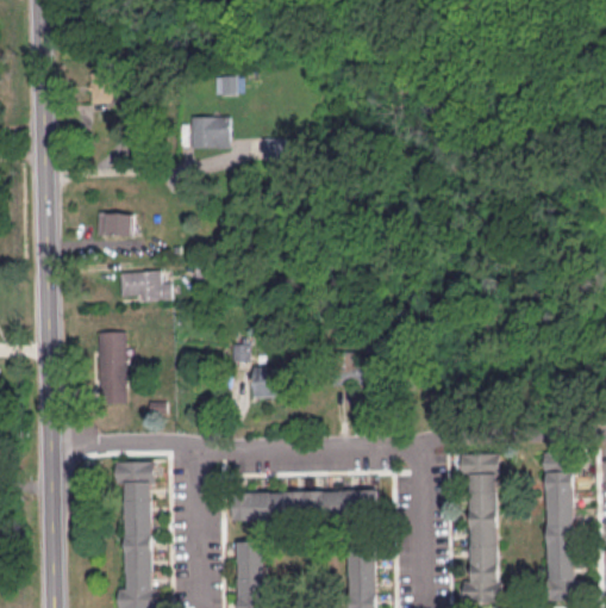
[(89,104),(112,104),(112,73),(89,73),(89,104)]
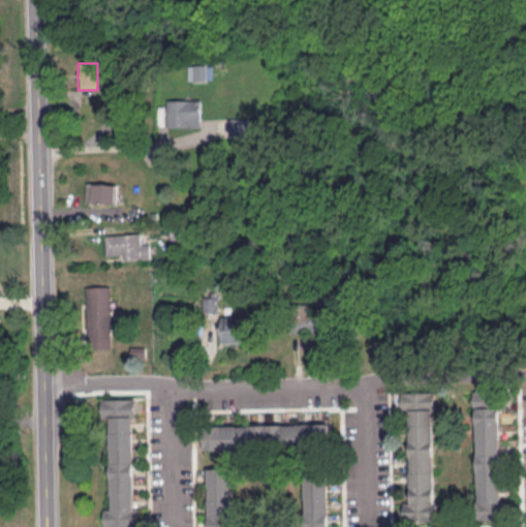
[(203,83),(202,66),(185,66),(185,83),(203,83)]
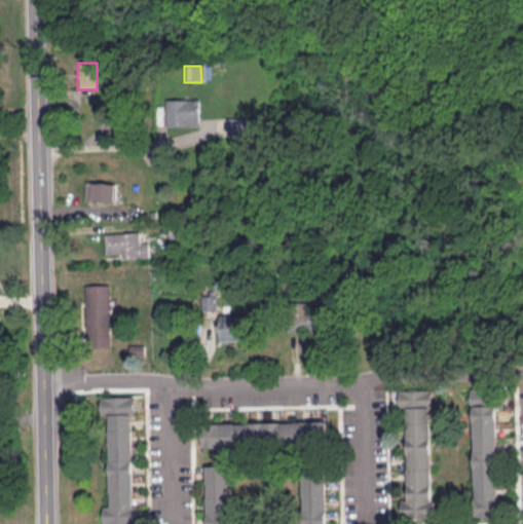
[(196,128),(196,101),(163,101),(163,128),(196,128)]
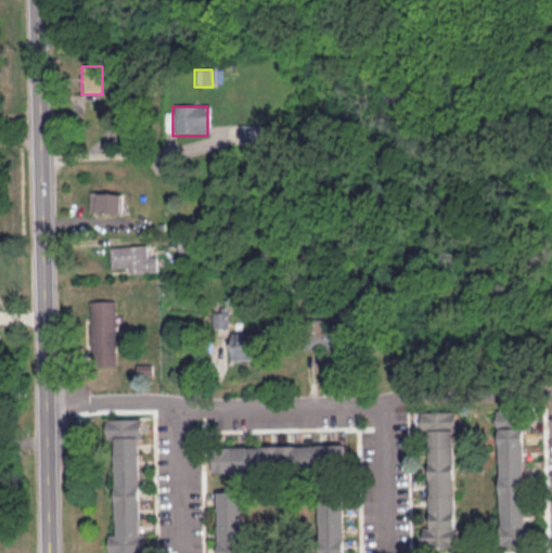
[(258,127),(240,127),(240,142),(258,142),(258,127)]
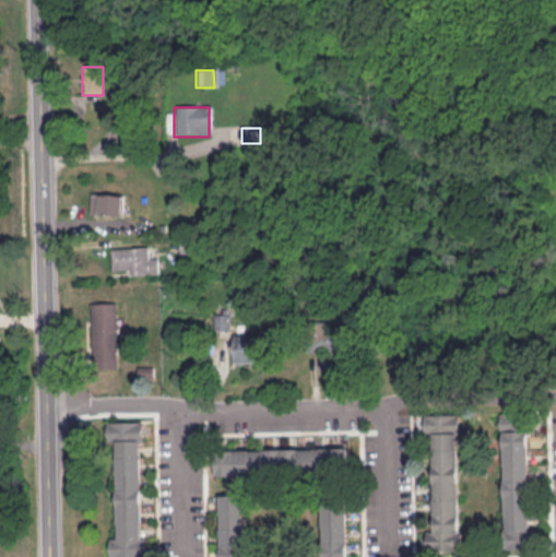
[(120,196),(90,196),(90,216),(120,216),(120,196)]
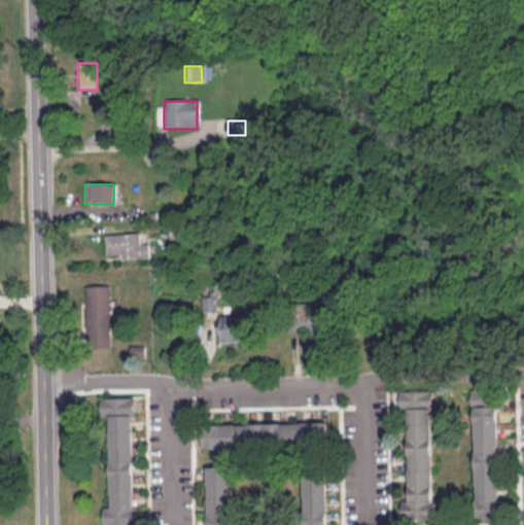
[(180,228),(168,230),(170,243),(183,240),(180,228)]
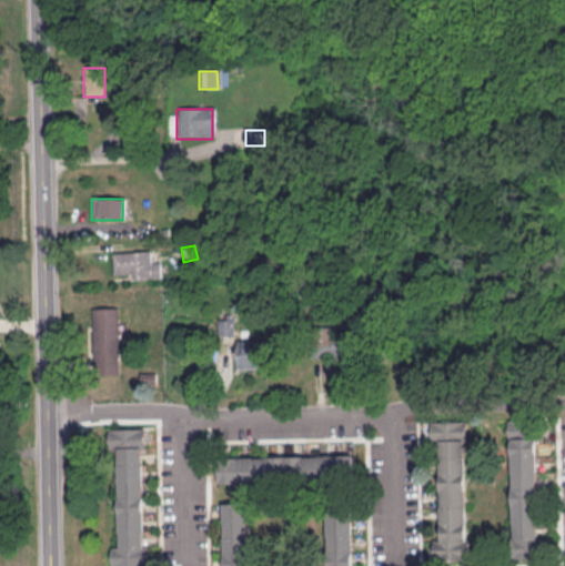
[(112,281),(159,280),(158,263),(148,263),(148,253),(112,254),(112,281)]
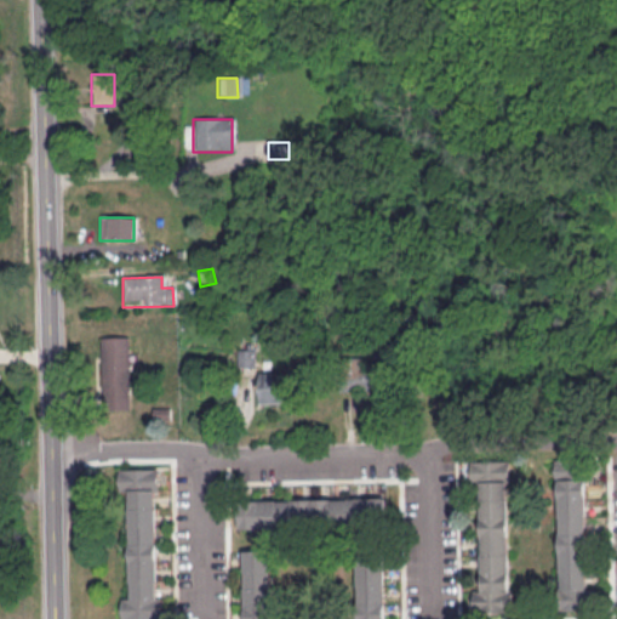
[(126,338),(100,338),(100,410),(126,410),(126,338)]
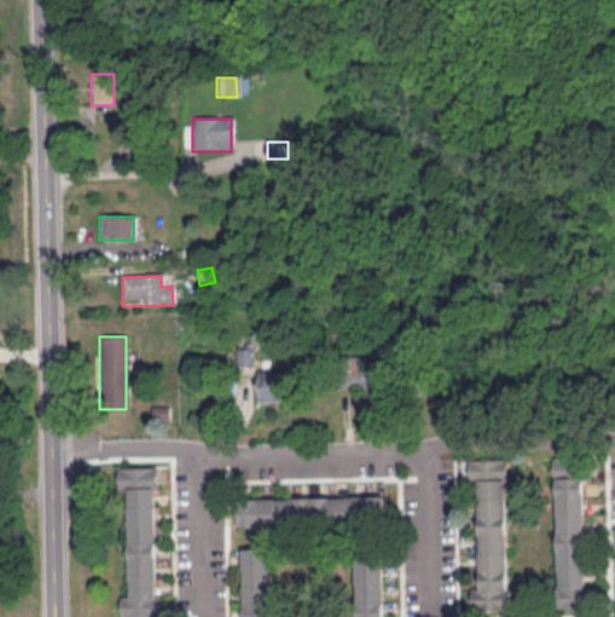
[(363,367),(363,358),(348,358),(348,391),(383,391),(384,367),(363,367)]
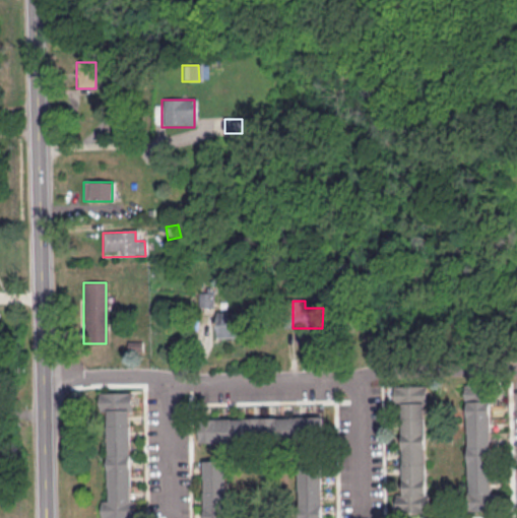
[(214,338),(239,338),(239,312),(214,312),(214,338)]
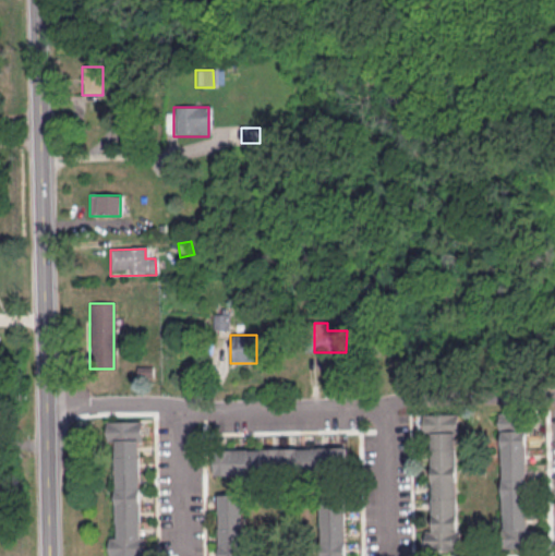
[(115,443),(116,539),(108,539),(108,555),(141,555),(139,422),(106,423),(106,443),(115,443)]
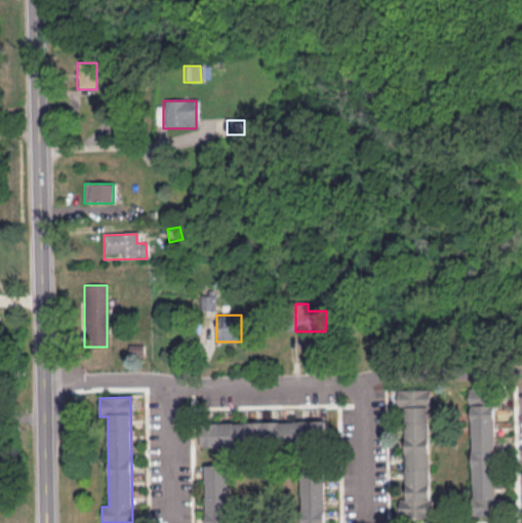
[(470,406),(472,451),(494,451),(493,405),(470,406)]
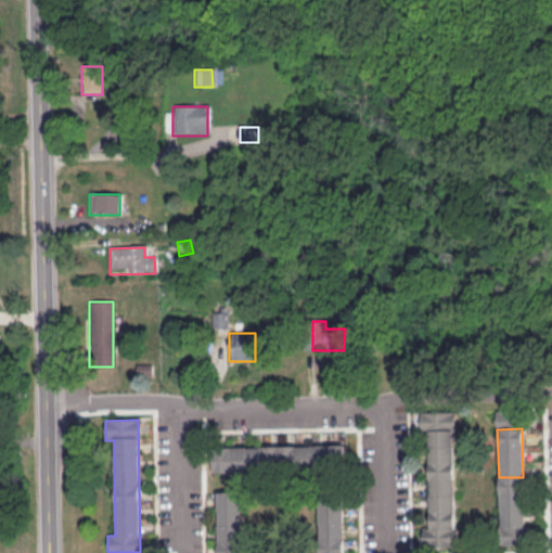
[(427,431),(427,448),(451,447),(451,429),(427,431)]
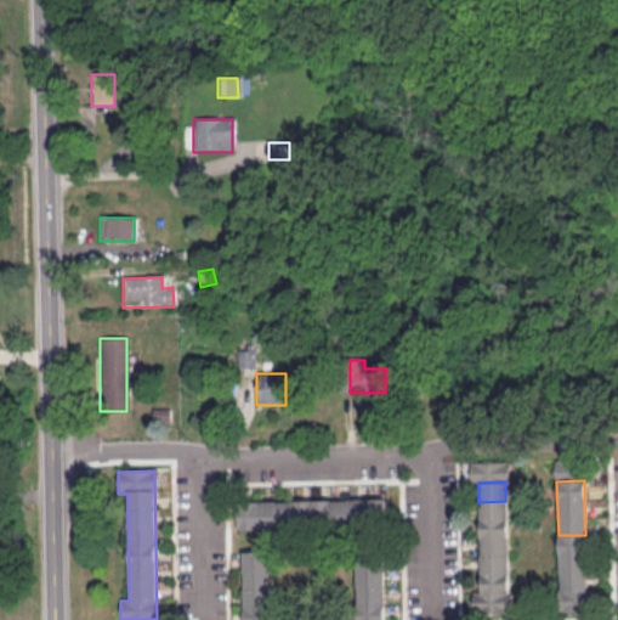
[(237,502),(238,533),(385,530),(385,500),(237,502)]
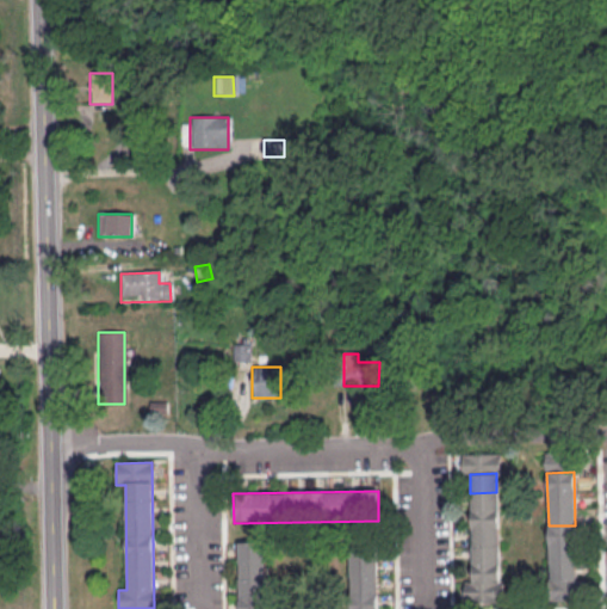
[(470,493),(471,518),(497,518),(497,492),(496,492),(470,493)]
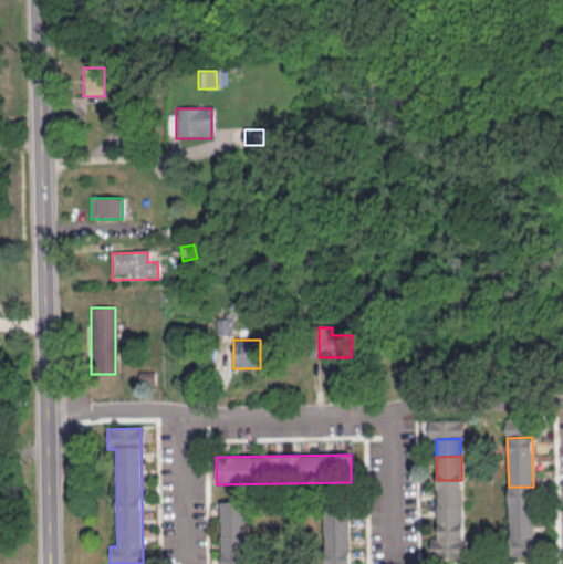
[(437,480),(437,505),(461,504),(461,480),(437,480)]
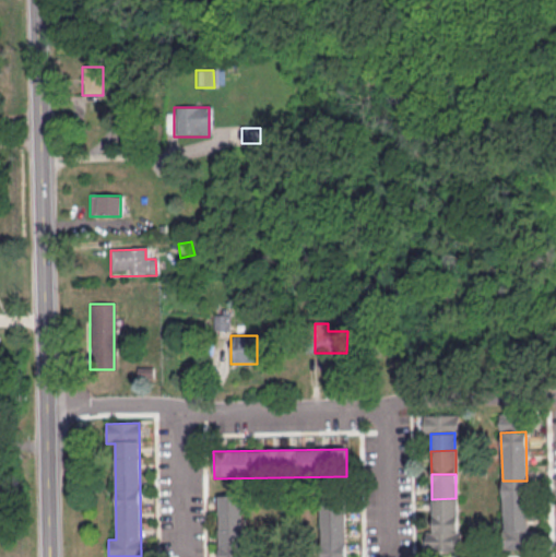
[(503,481),(504,531),(527,531),(527,481),(503,481)]
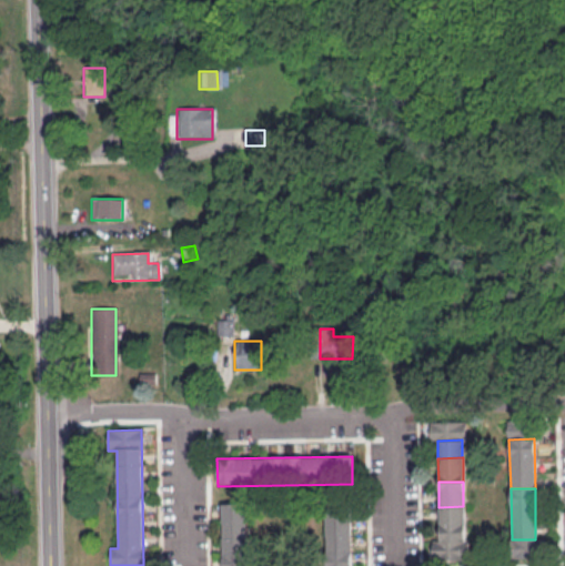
[(222,504),(221,565),(248,565),(249,504),(222,504)]
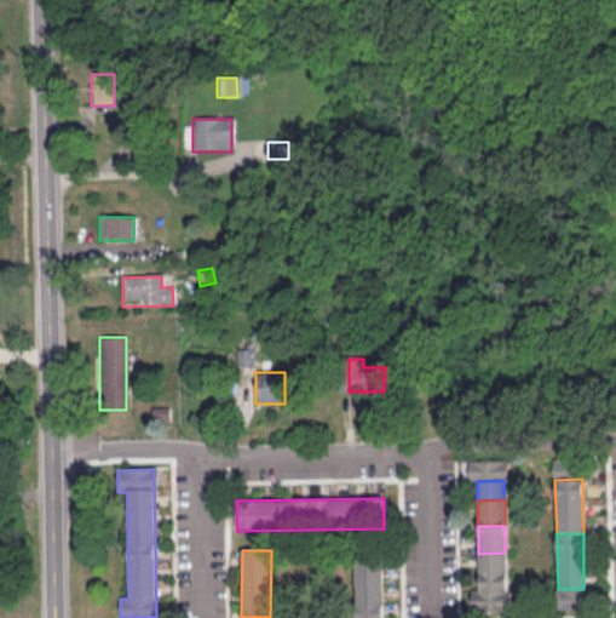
[(478,554),(479,591),(507,590),(506,553),(505,553),(478,554)]
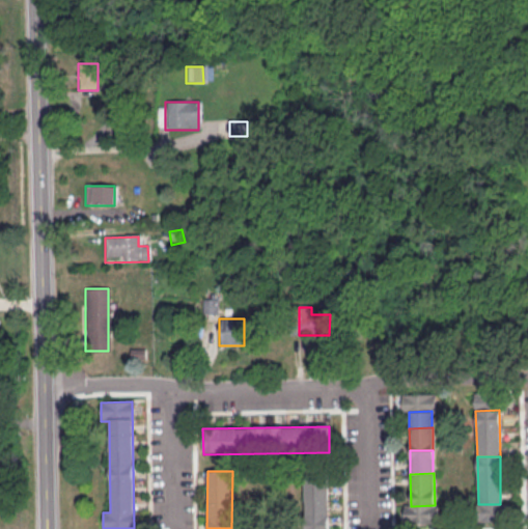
[(327,528),(327,475),(304,475),(303,528),(327,528)]
